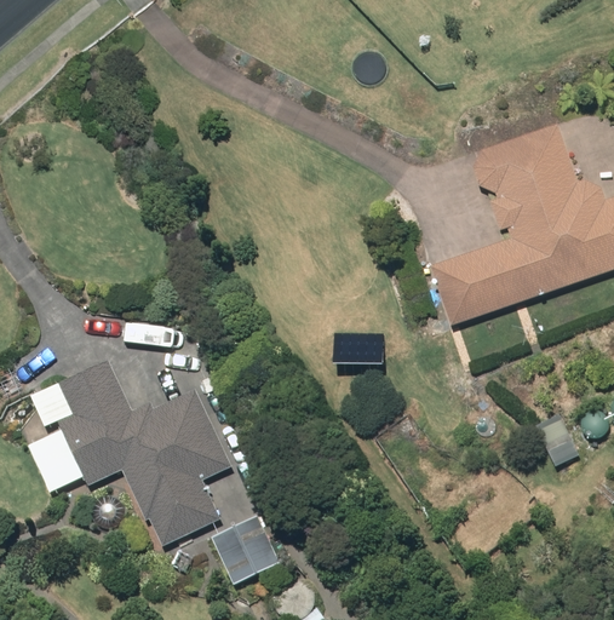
[(577,183),(555,126),(482,151),(474,167),(480,187),(497,194),(498,199),(492,201),(501,230),(508,228),(511,237),(432,265),(453,325),(613,269),(613,196),(603,201),(600,189),(584,181),(577,183)]
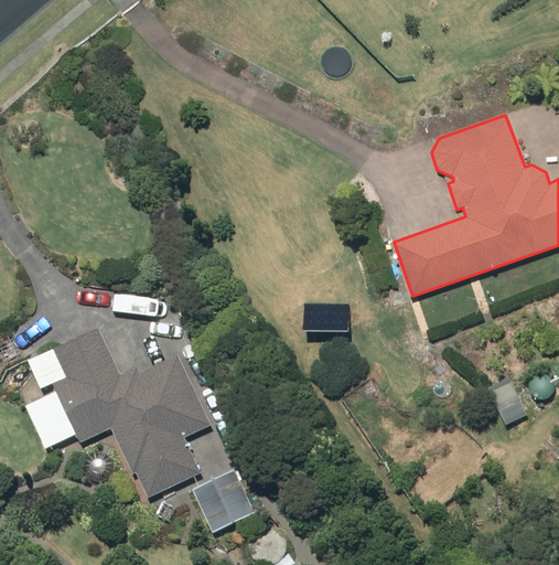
[(135,469),(148,497),(201,473),(184,437),(211,426),(173,356),(135,375),(133,368),(118,374),(95,329),(53,349),(65,379),(51,385),(81,443),(109,428),(131,472),(135,469)]
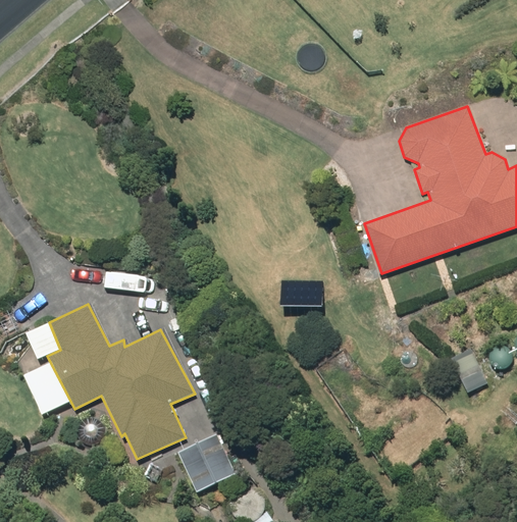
[(452,373),(457,383),(480,373),(475,362),(452,373)]
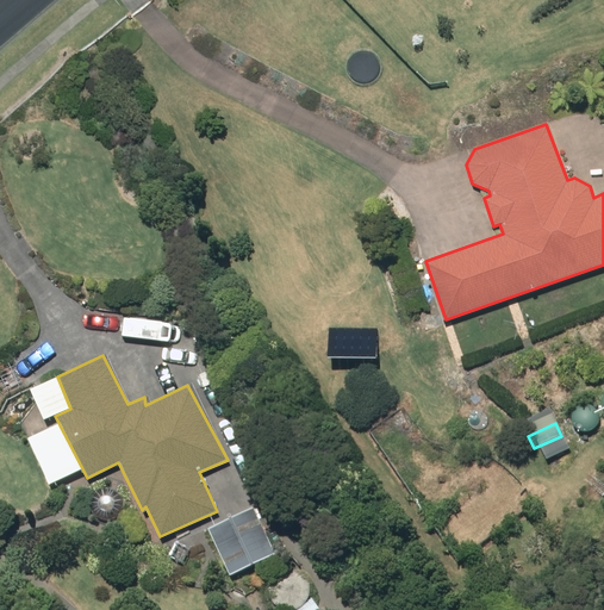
[(211,530),(232,577),(276,555),(253,509),(211,530)]
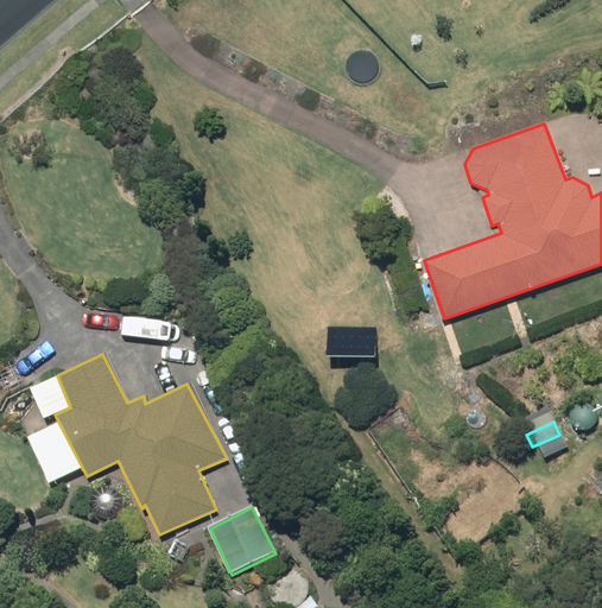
[(317,607),(309,596),(292,607),(317,607)]
